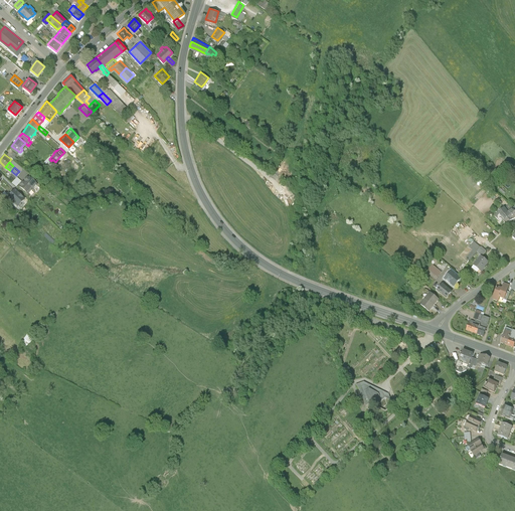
[(16,175),(12,180),(16,184),(21,178),(16,174),(16,175)]
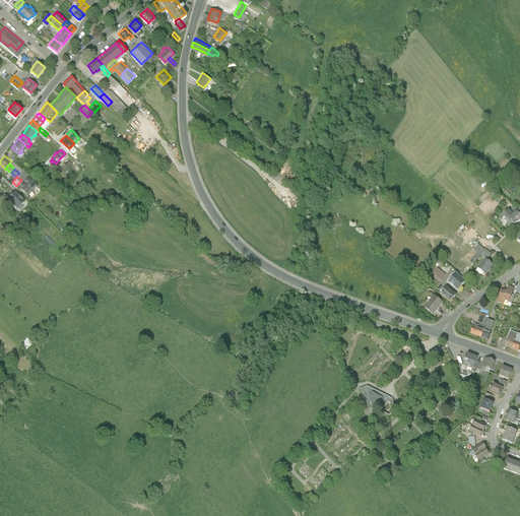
[(30,178),(28,176),(23,180),(33,189),(38,184),(35,182),(30,178)]
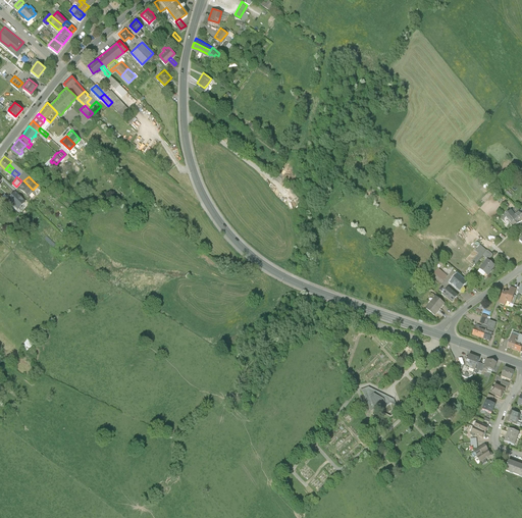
[(33,190),(23,180),(19,186),(29,194),(33,190)]
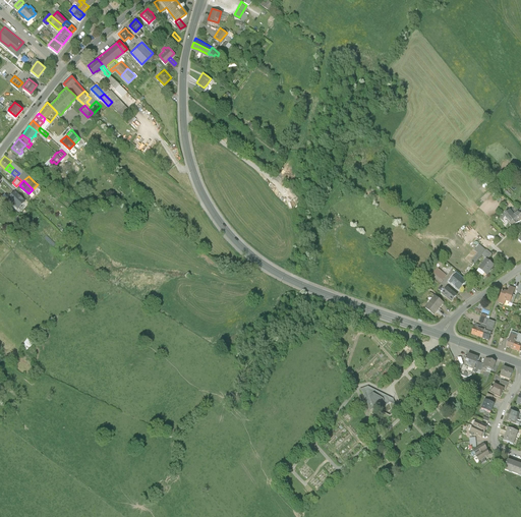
[(24,198),(14,189),(6,198),(9,202),(11,199),(17,206),(24,198)]
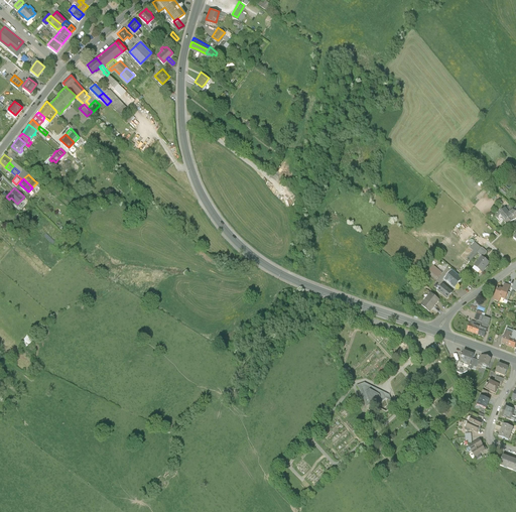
[(515,203),(509,209),(505,205),(496,213),(501,219),(503,217),(508,223),(515,216),(515,203)]
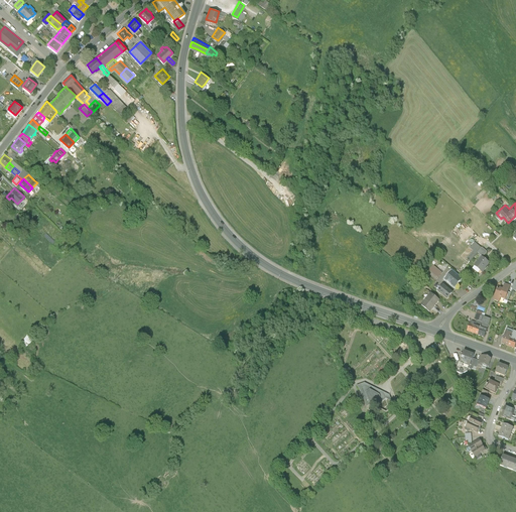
[(488,249),(475,239),(470,245),(474,248),(467,256),(471,259),(478,250),(482,253),(484,255),(488,249)]
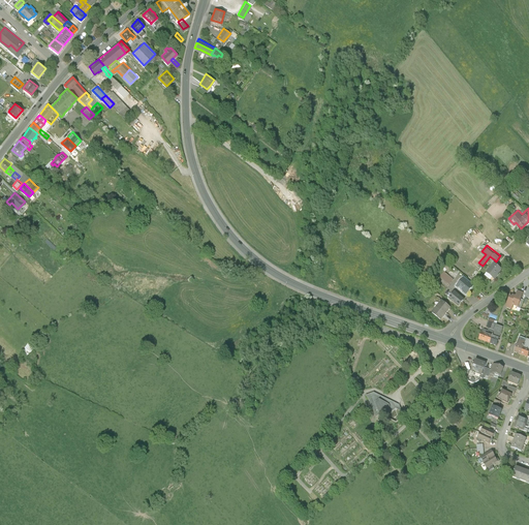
[(496,261),(494,259),(485,271),(494,278),(503,267),(496,261)]
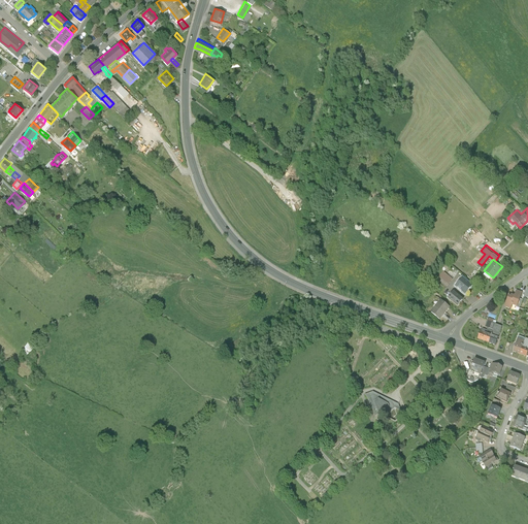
[(453,276),(443,268),(436,275),(446,284),(453,276)]
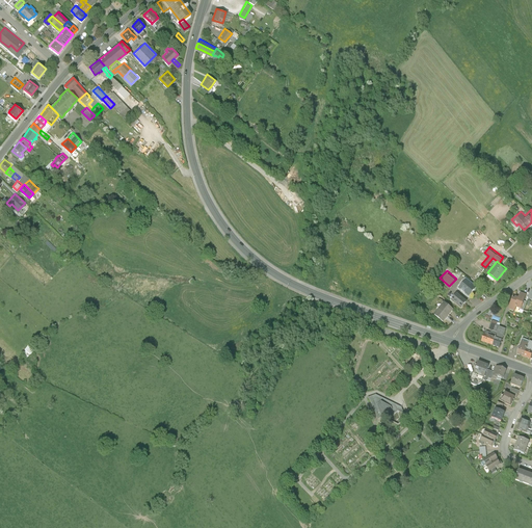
[(476,285),(467,276),(458,287),(469,294),(476,285)]
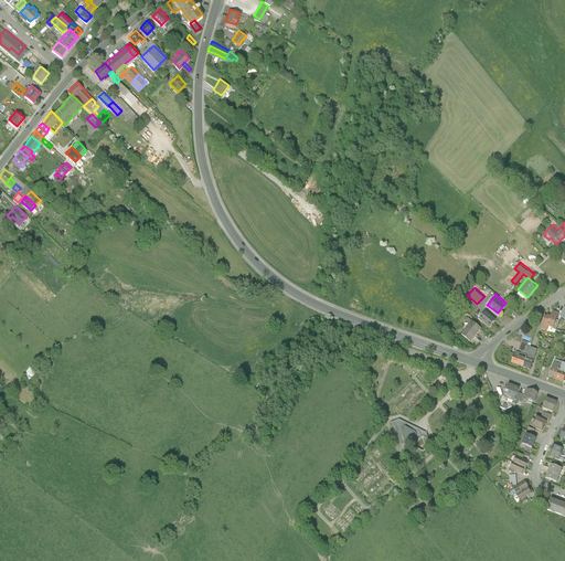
[(553,327),(560,310),(553,308),(550,316),(544,314),(540,325),(547,328),(548,325),(553,327)]
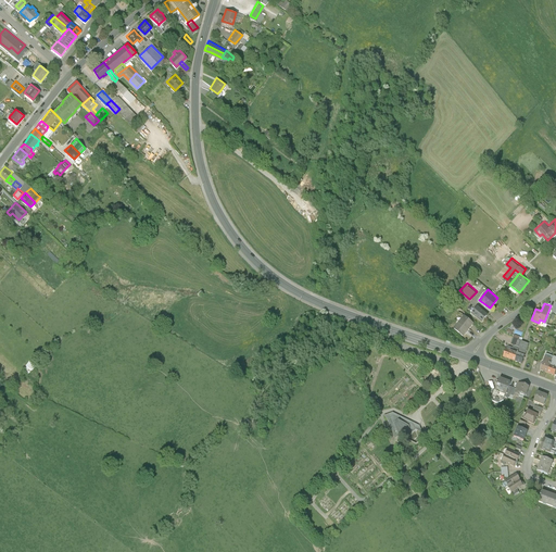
[(488,313),(477,304),(471,312),(482,321),(488,313)]
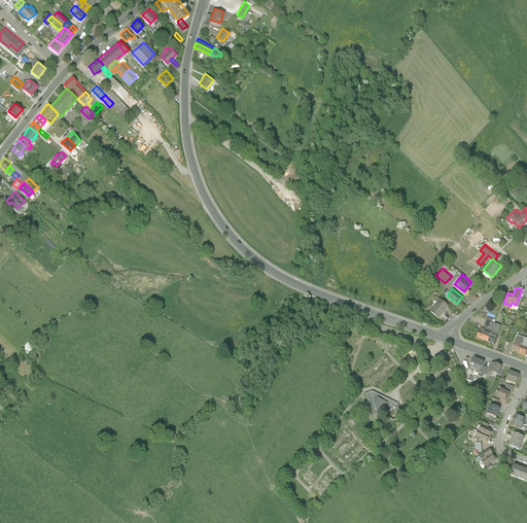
[(450,305),(440,295),(429,308),(438,316),(450,305)]
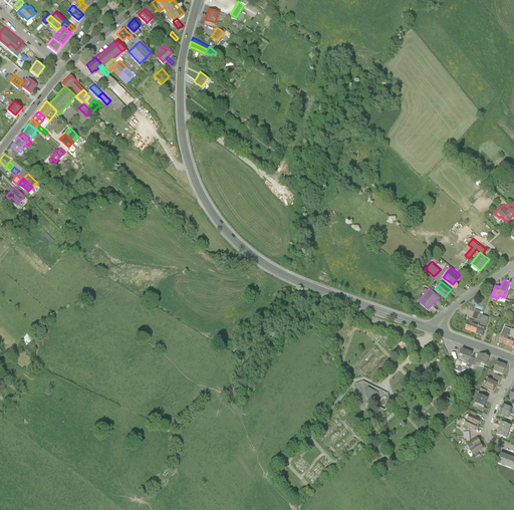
[(479,323),(476,331),(483,333),(489,315),(482,313),(479,323)]
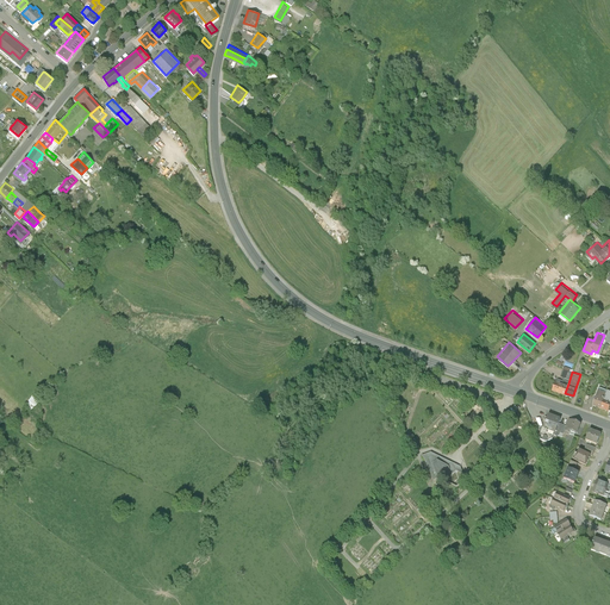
[(565,393),(568,384),(555,379),(552,388),(565,393)]
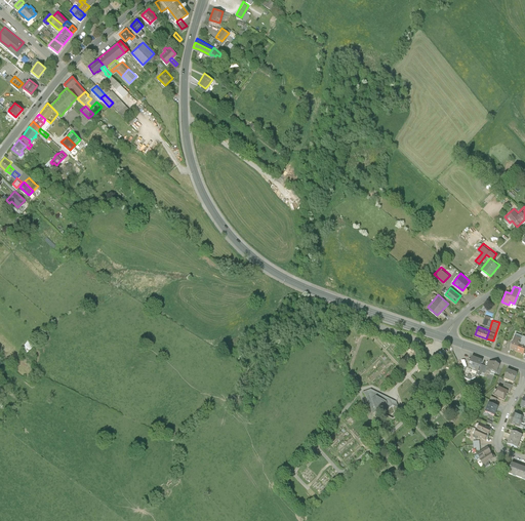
[(522,333),(516,331),(510,347),(517,350),(522,333)]
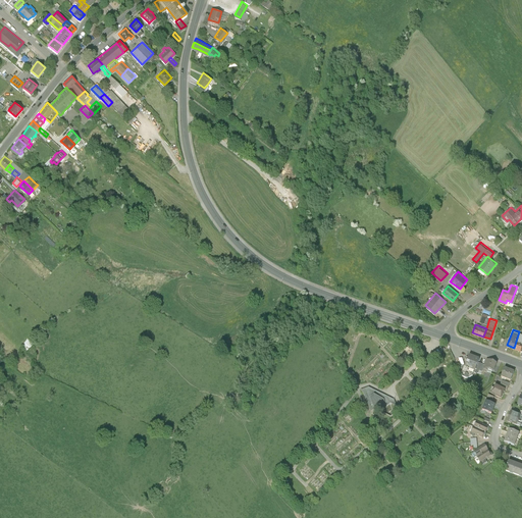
[(23,340),(30,344),(34,339),(28,334),(23,340)]
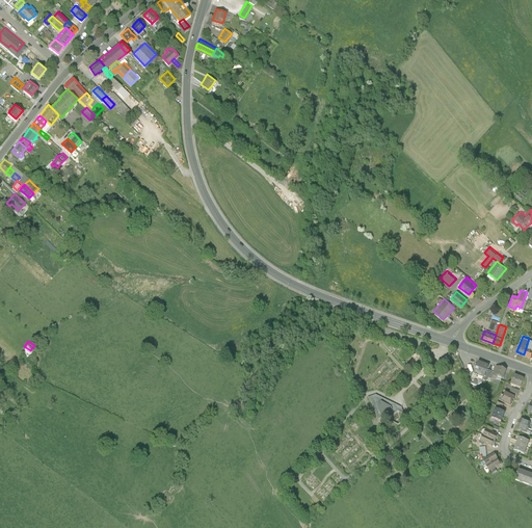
[(489,363),(477,359),(472,373),(484,377),(489,363)]
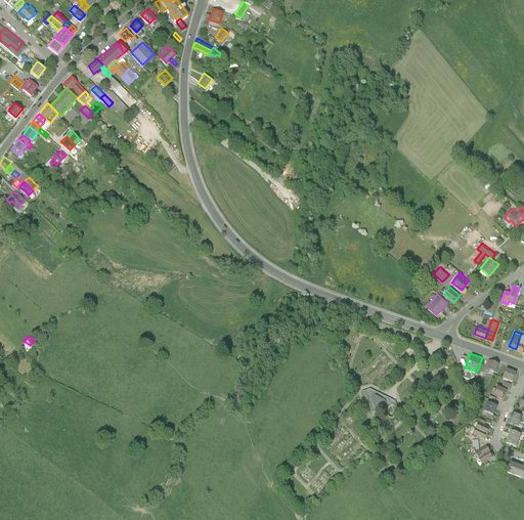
[(498,361),(488,357),(483,372),(493,375),(498,361)]
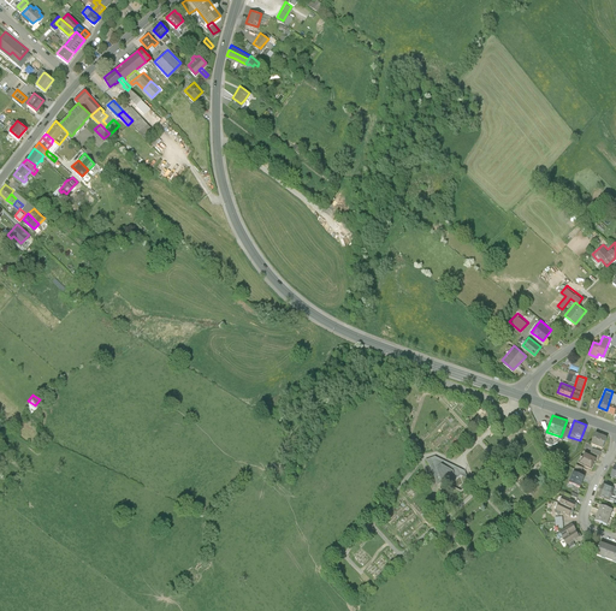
[(608,435),(596,431),(591,443),(602,448),(608,435)]
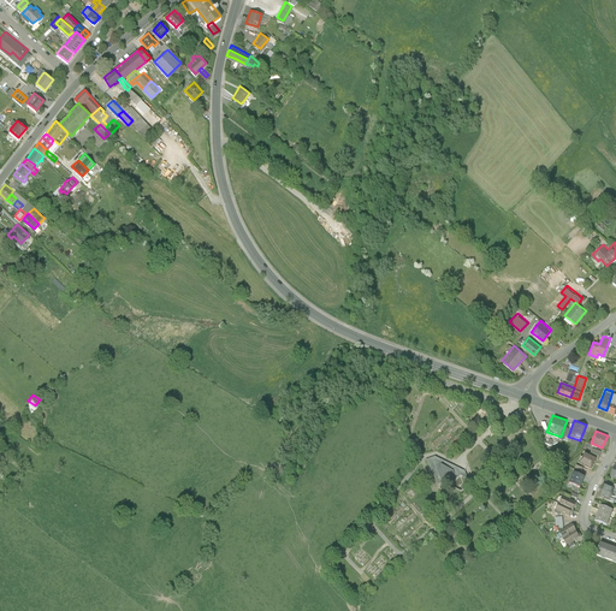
[(598,457),(585,451),(581,462),(593,468),(598,457)]
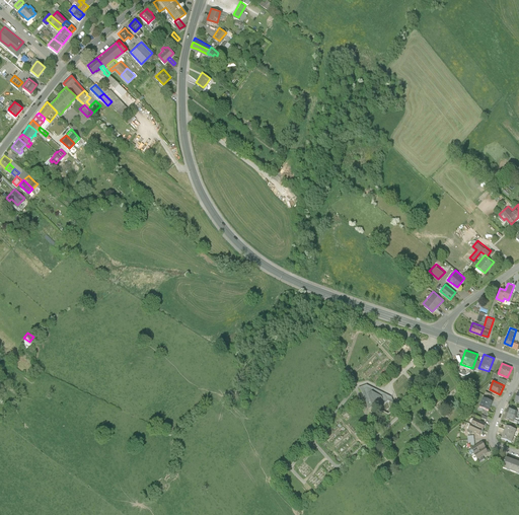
[(367,381),(359,384),(362,388),(368,407),(372,403),(379,406),(388,397),(394,400),(391,393),(367,381)]
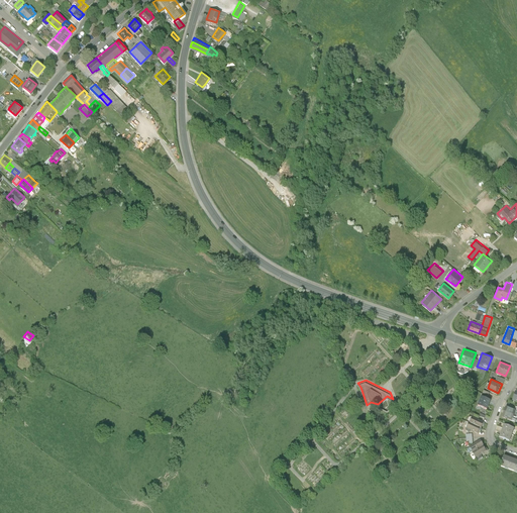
[(493,398),(483,394),(479,405),(489,409),(493,398)]
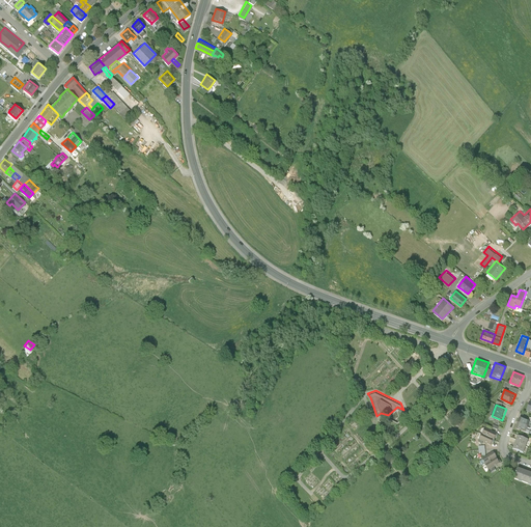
[(530,417),(522,414),(516,426),(530,432),(530,417)]
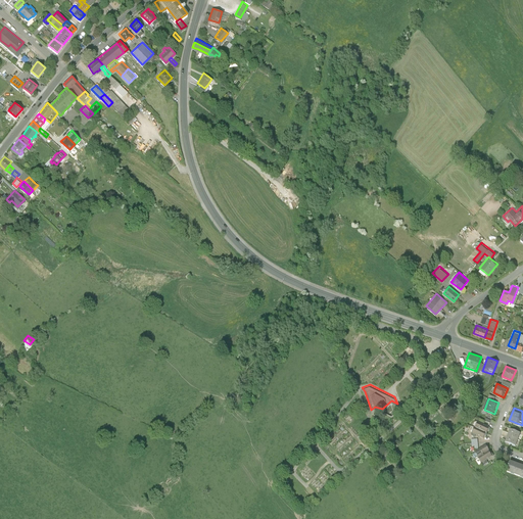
[(479,416),(475,424),(488,429),(492,422),(479,416)]
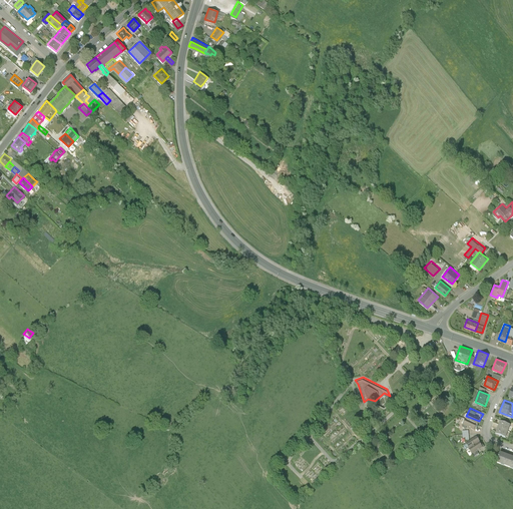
[(496,421),(509,427),(511,420),(499,415),(496,421)]
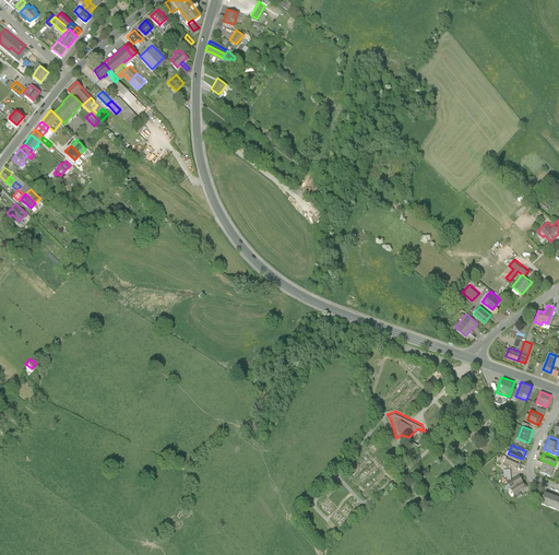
[(519,468),(522,459),(508,453),(504,461),(519,468)]
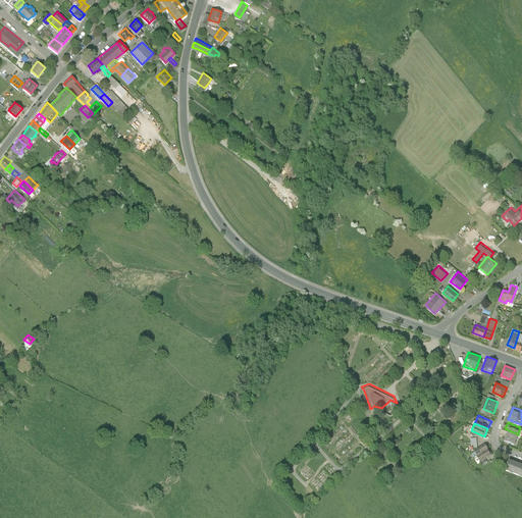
[(518,434),(505,428),(503,435),(515,441),(518,434)]
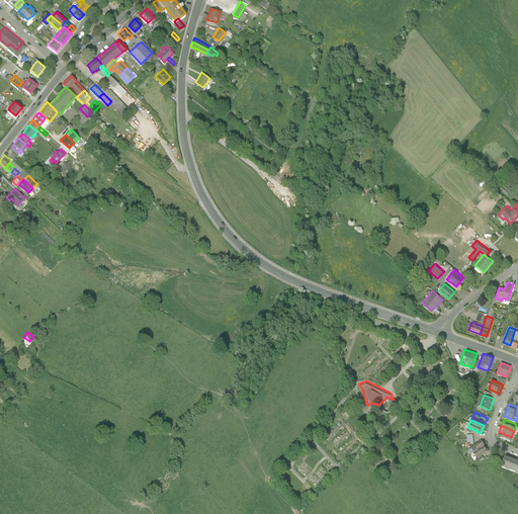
[(467,446),(471,452),(485,444),(482,438),(467,446)]
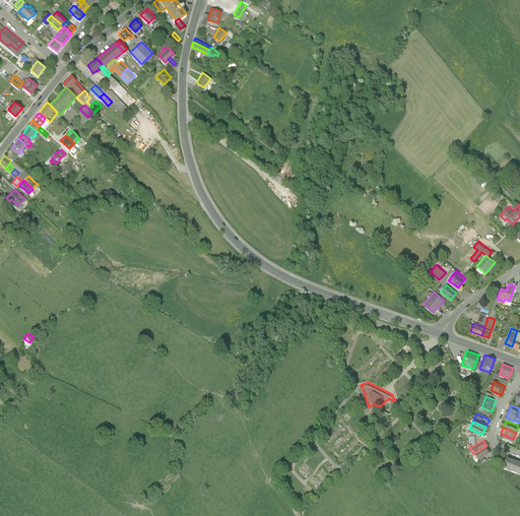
[(491,453),(486,446),(473,454),(476,460),(491,453)]
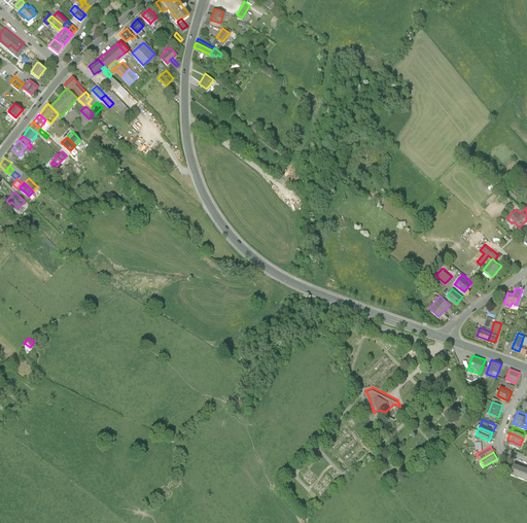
[(526,463),(512,457),(506,471),(526,478),(526,463)]
